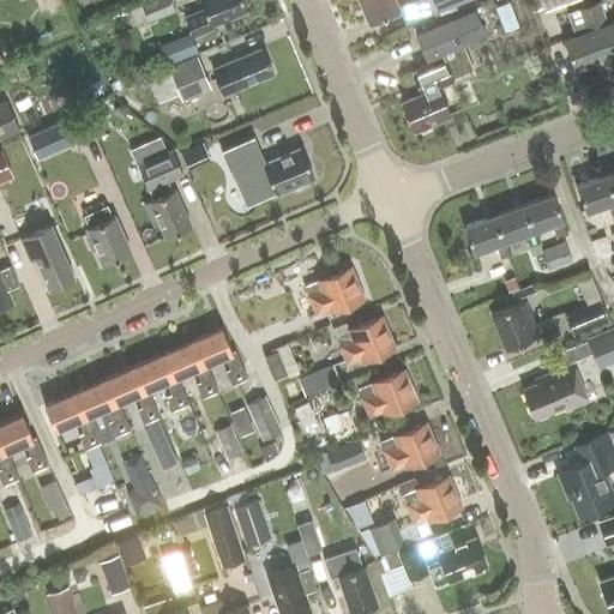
[(127,5),(136,25),(173,11),(168,0),(146,0),(140,2),(139,0),(127,5)]
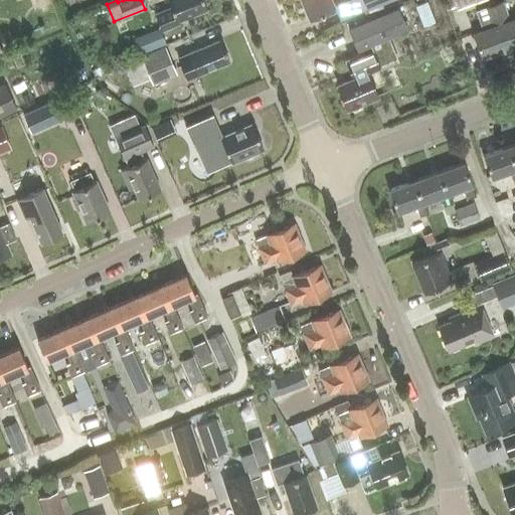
[(155,13),(162,31),(179,24),(178,21),(206,9),(202,0),(166,0),(170,7),(155,13)]
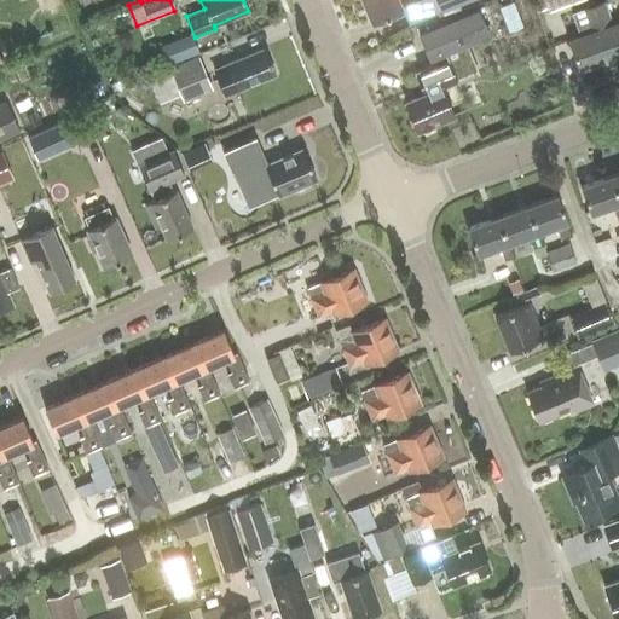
[(362,0),(371,23),(401,11),(397,0),(362,0)]
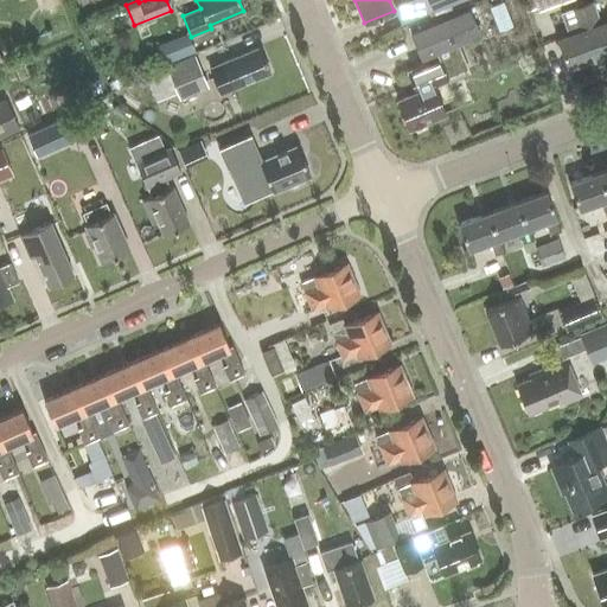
[(428,0),(434,13),(464,0),(428,0)]
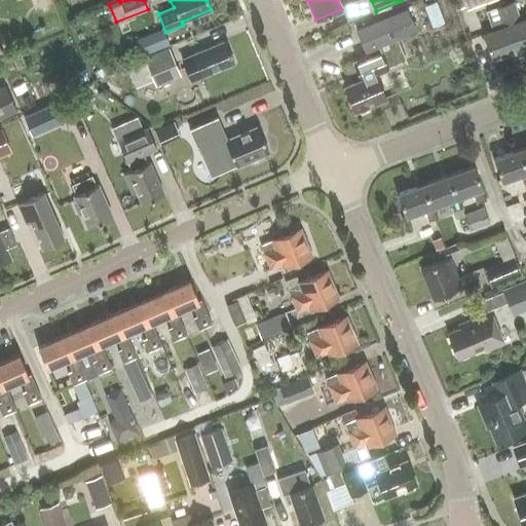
[(462,0),(466,9),(492,0),(462,0)]
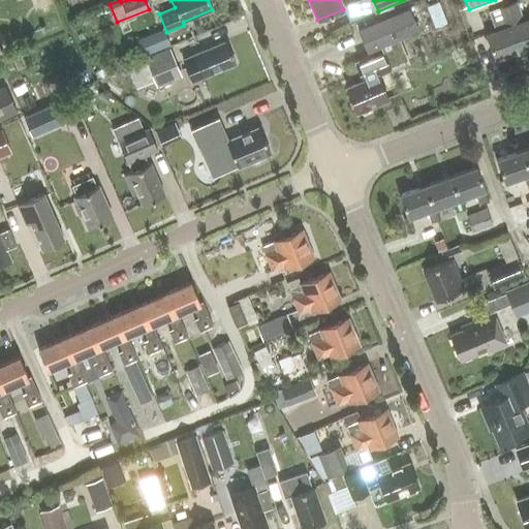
[(487,35),(495,59),(528,47),(528,20),(524,22),(518,2),(498,9),(505,29),(487,35)]
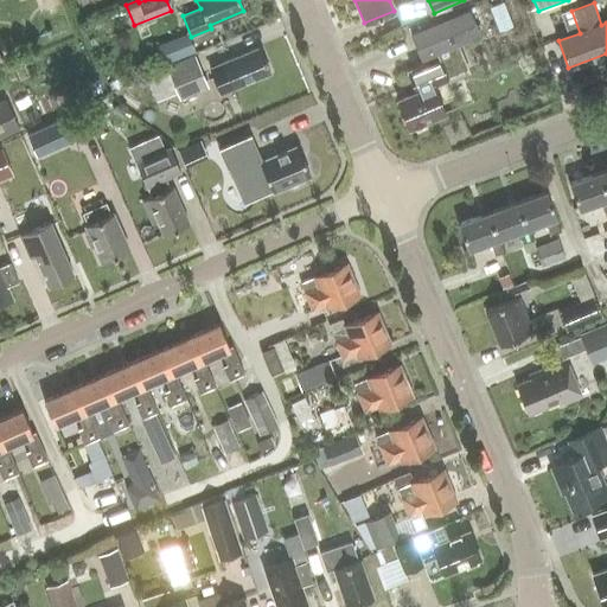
[(470,11),(410,34),(421,61),(480,37),(470,11)]
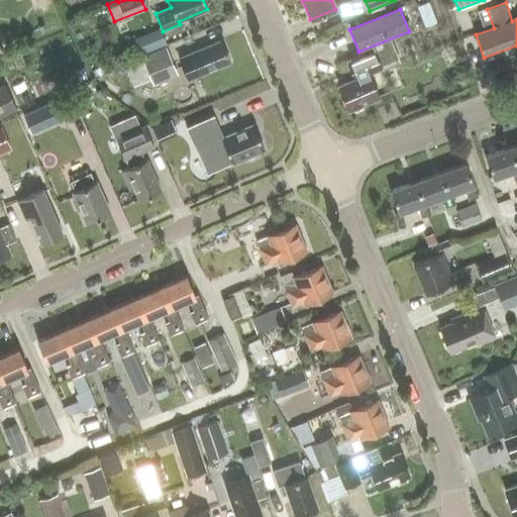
[(197,76),(229,63),(220,40),(188,54),(189,56),(179,60),(187,78),(196,74),(197,76)]
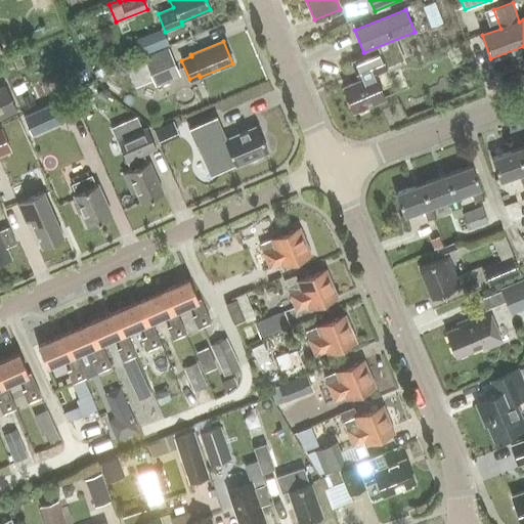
[(127,68),(135,87),(153,79),(156,86),(180,76),(167,47),(143,57),(144,60),(127,68)]
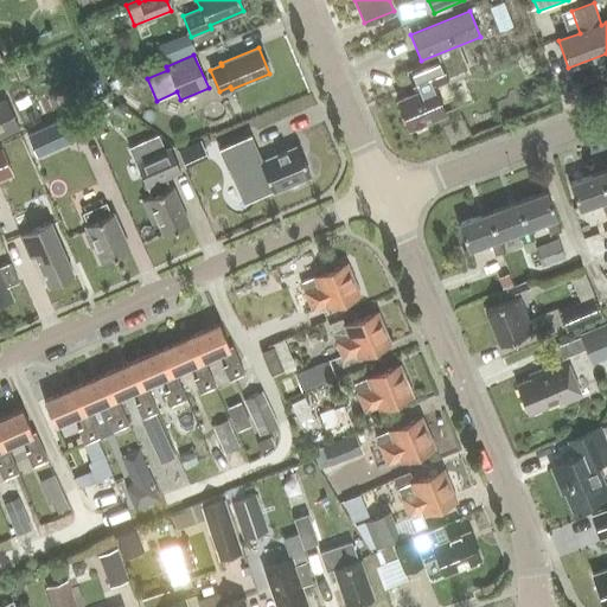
[(415,93),(395,101),(407,129),(411,127),(414,132),(425,127),(422,122),(443,114),(432,87),(446,81),(438,59),(407,72),(415,93)]
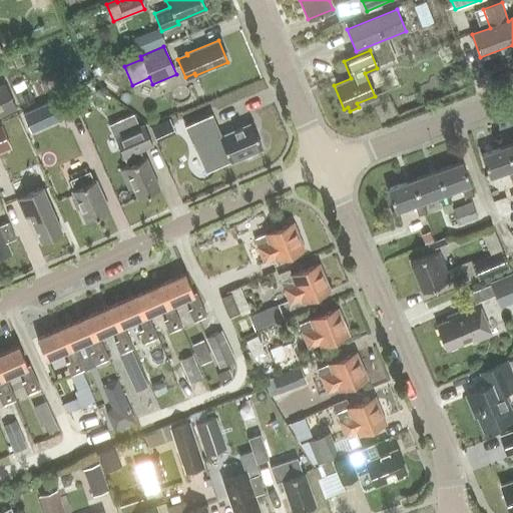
[(0,116),(16,109),(4,83),(0,84),(0,116)]
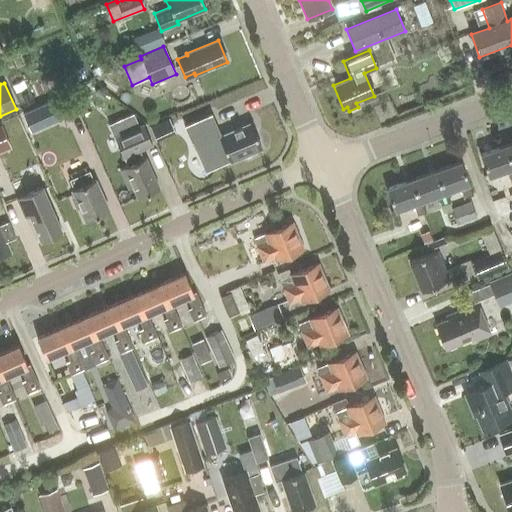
[(74,100),(86,94),(83,86),(70,92),(74,100)]
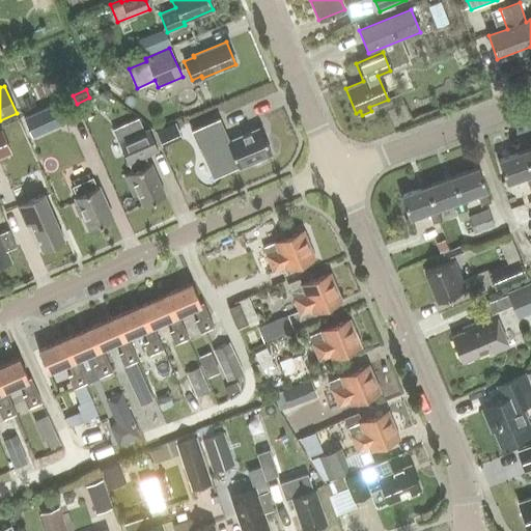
[(28,96),(22,100),(26,109),(32,106),(28,96)]
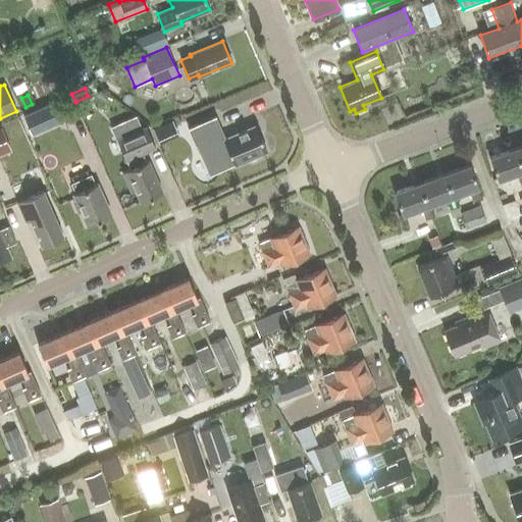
[(266,151),(255,125),(225,139),(216,116),(188,128),(195,146),(198,145),(210,174),(233,164),(233,165),(266,151)]
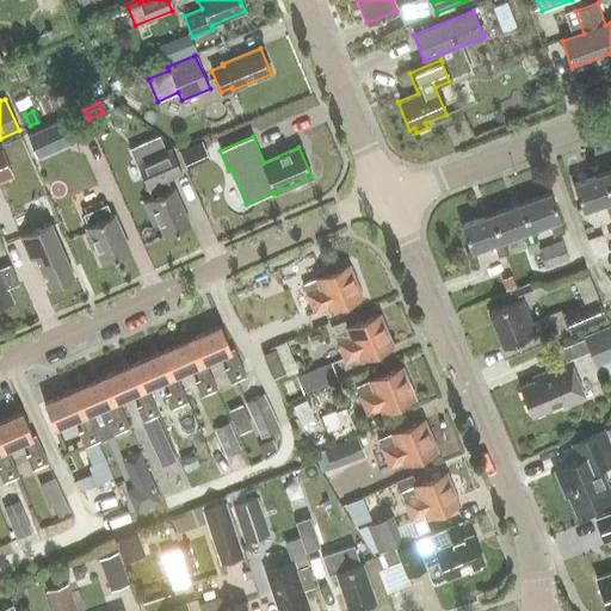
[(12,146),(0,149),(0,181),(24,173),(12,146)]
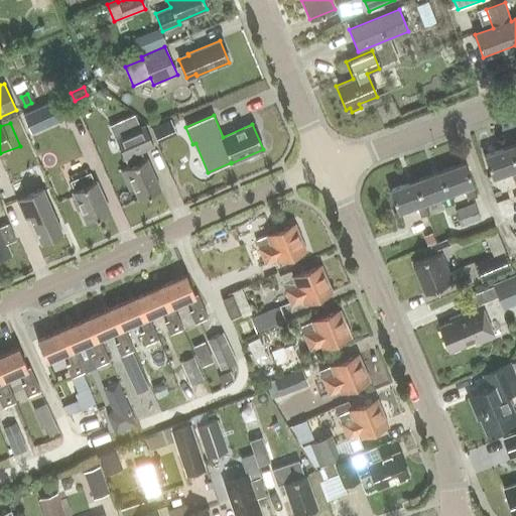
[(145,161),(141,152),(154,147),(145,126),(116,139),(129,168),(121,171),(130,191),(134,189),(138,201),(160,190),(147,160),(145,161)]
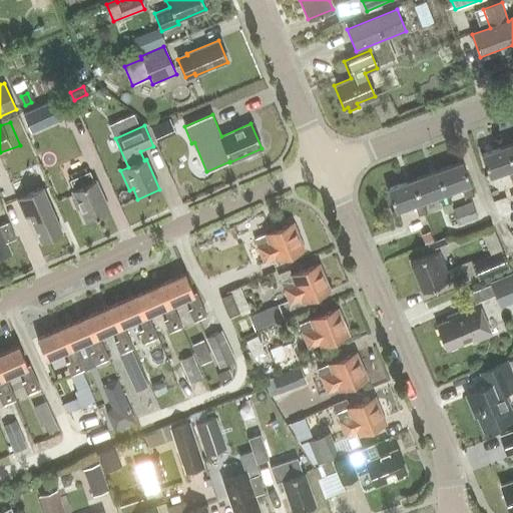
[(512,181),(512,164),(506,145),(481,155),(489,177),(509,170),(512,182),(512,181)]
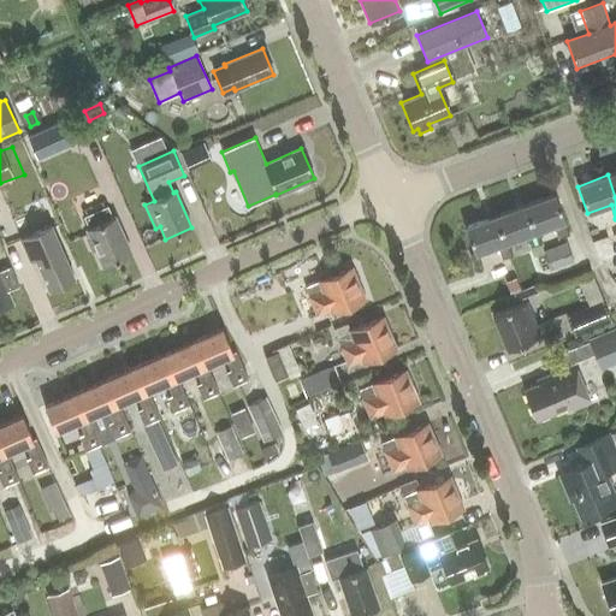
[(556,195),(525,207),(534,234),(537,232),(555,226),(560,240),(568,237),(563,224),(566,223),(556,195)]
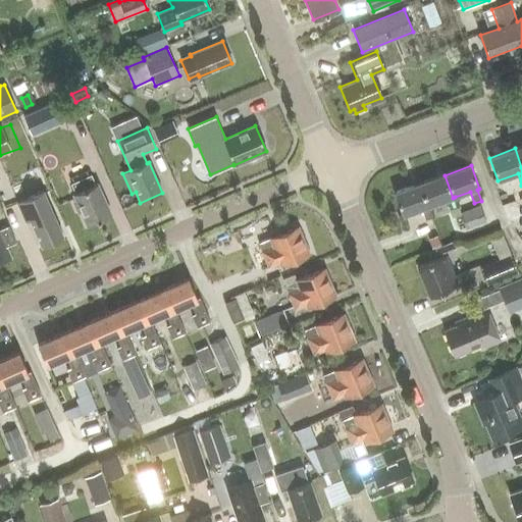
[(87,226),(111,215),(98,185),(96,186),(91,175),(71,185),(75,194),(72,195),(87,226)]
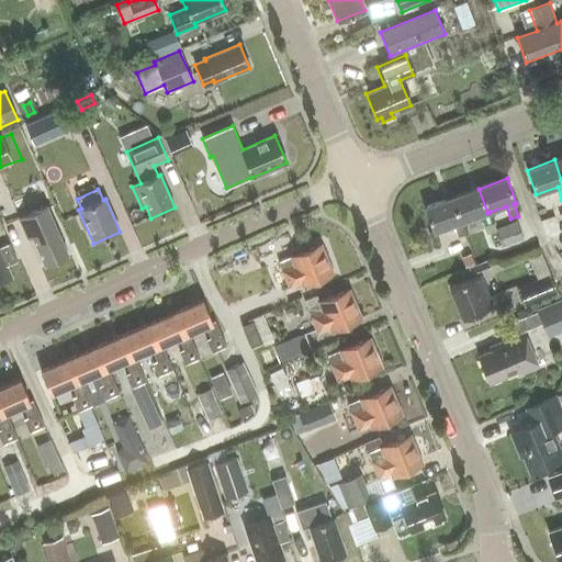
[(461,223),(463,222),(481,215),(485,228),(494,225),(490,212),(487,213),(479,189),(452,198),(461,223)]
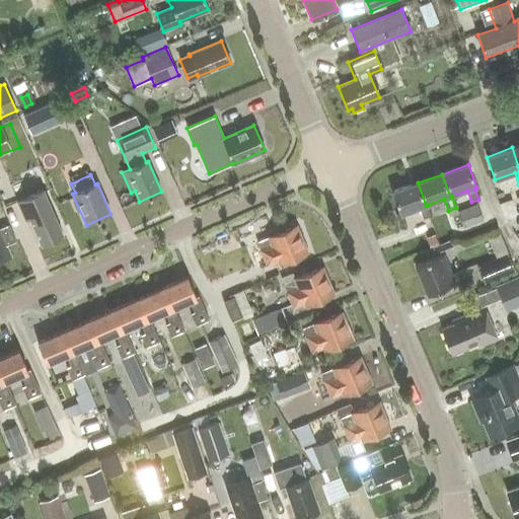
[(432,217),(428,205),(426,206),(418,182),(391,193),(399,215),(419,208),(423,220),(432,217)]
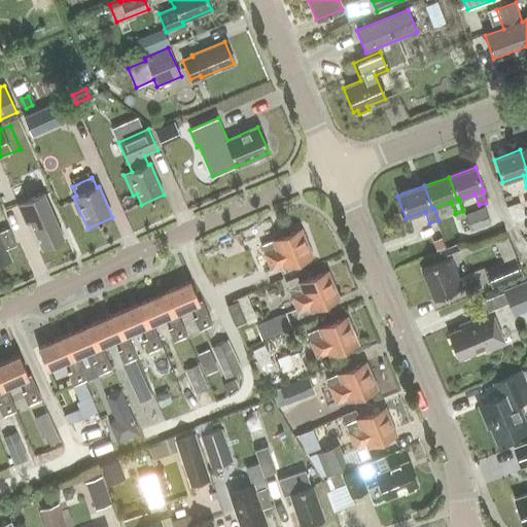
[(25,223),(30,221),(41,248),(63,239),(43,194),(16,205),(25,223)]
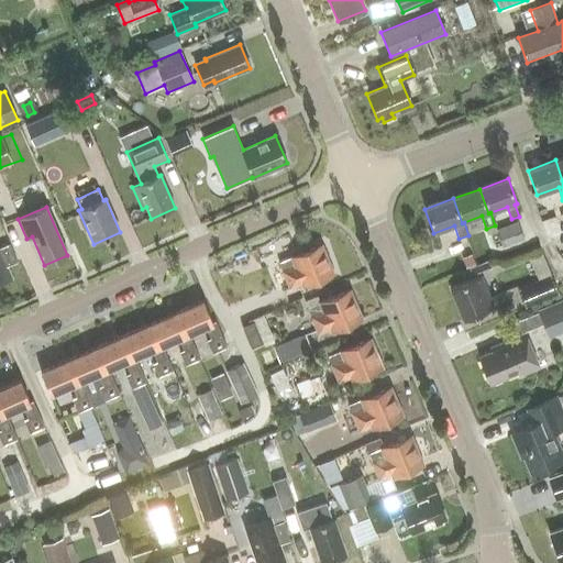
[(496,230),(503,247),(523,239),(517,222),(496,230)]
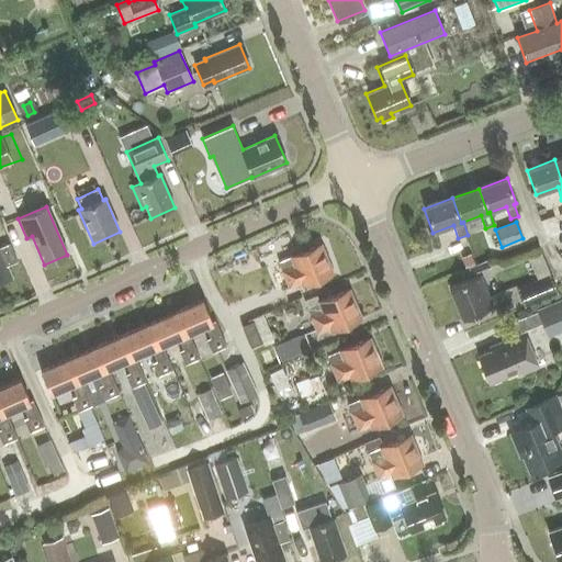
[(0,283),(12,278),(7,266),(18,261),(10,244),(0,247),(0,283)]
